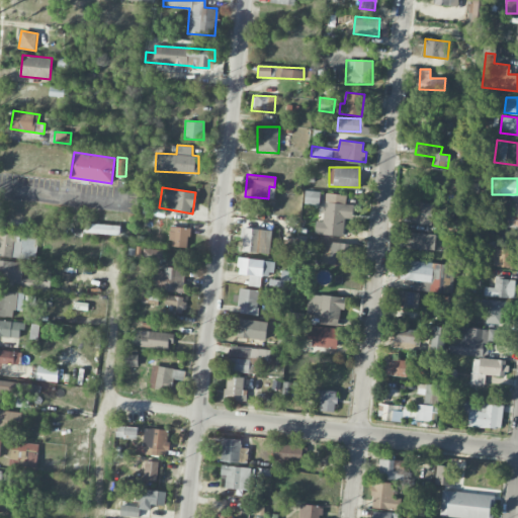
[(305,203),(320,204),(320,191),(306,191),(305,203)]
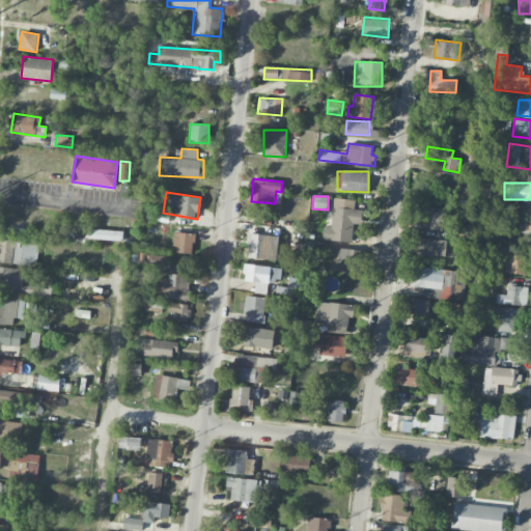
[(353,242),(354,224),(361,224),(362,210),(354,210),(355,199),(333,198),(331,226),(324,226),(323,240),(353,242)]
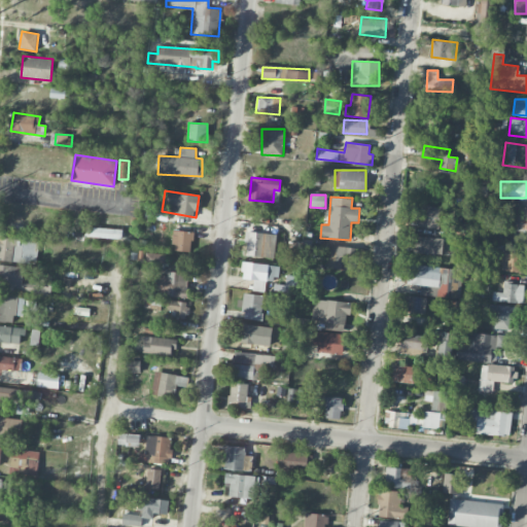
[(411,225),(440,229),(442,207),(421,205),(421,210),(413,209),(411,225)]
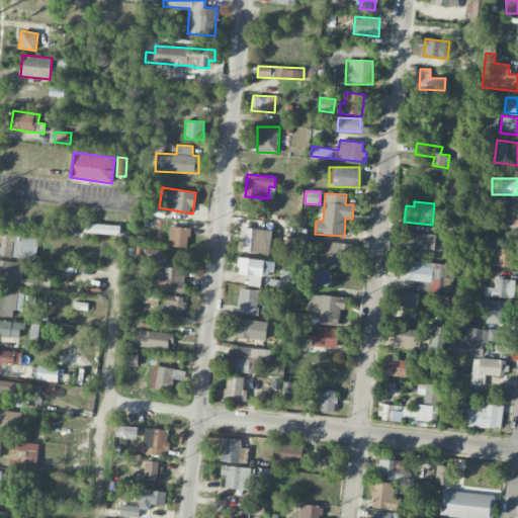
[(506,224),(507,212),(490,210),(489,223),(506,224)]
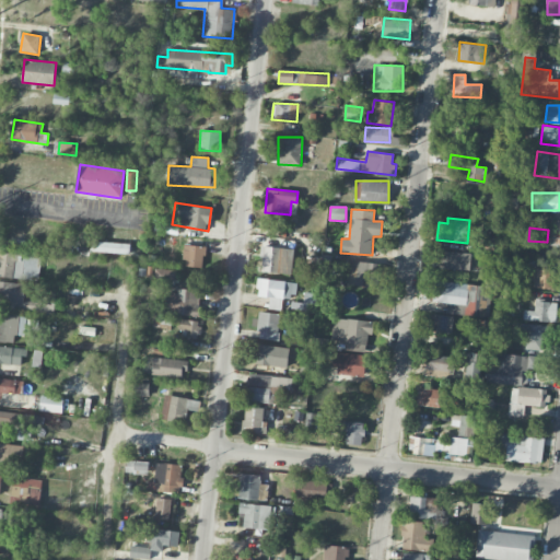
[(205,267),(206,246),(185,244),(184,266),(205,267)]
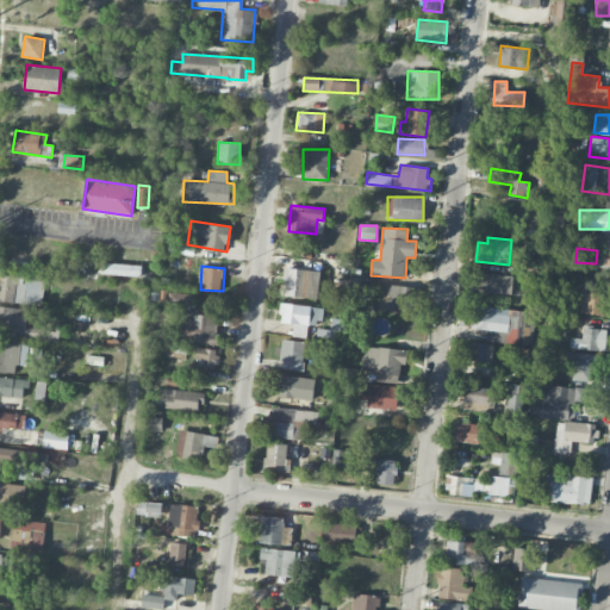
[(317,297),(318,269),(286,268),(285,296),(317,297)]
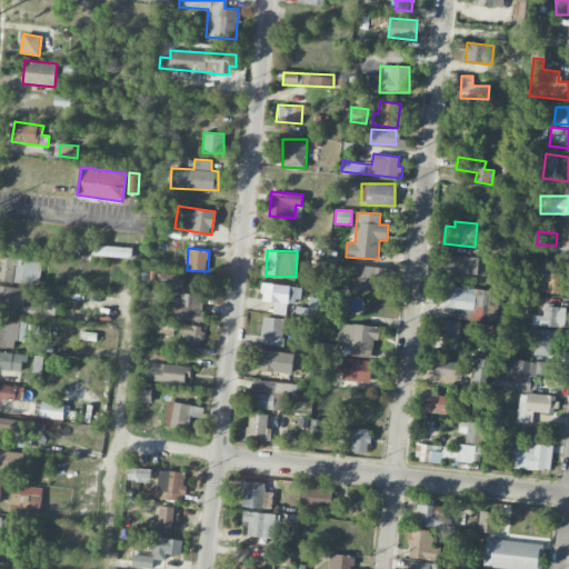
[(479,257),(448,255),(447,273),(478,275),(479,257)]
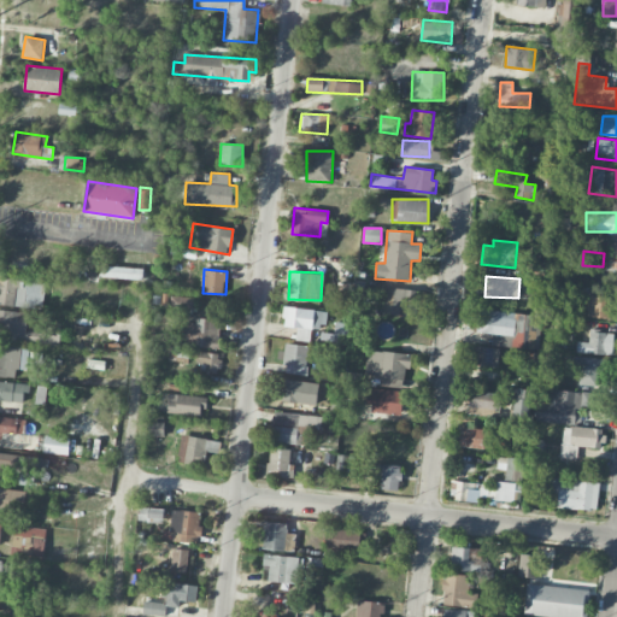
[(382,313),(418,317),(421,291),(385,287),(382,313)]
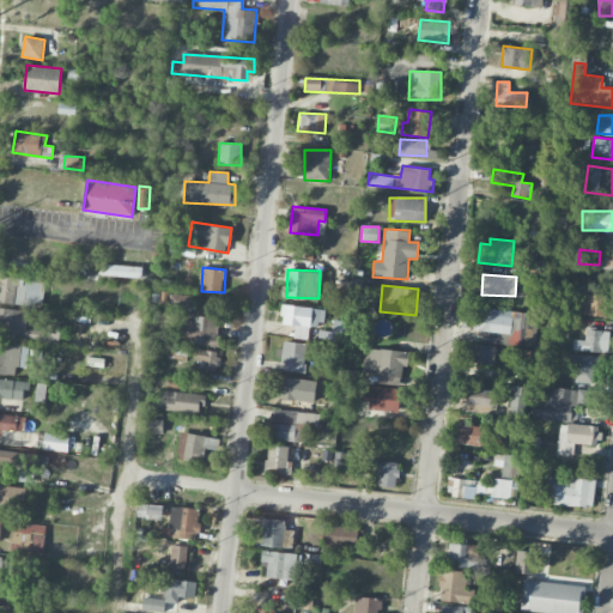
[(606,316),(607,295),(584,293),(583,315),(606,316)]
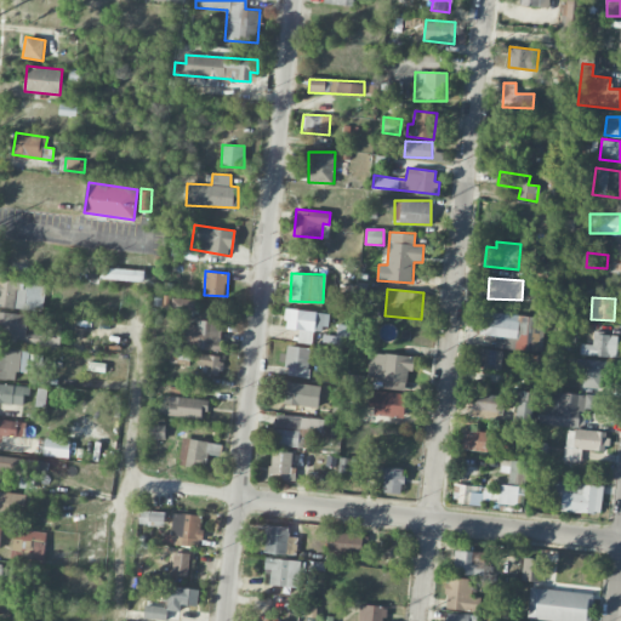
[(195,312),(195,298),(172,298),(172,311),(195,312)]
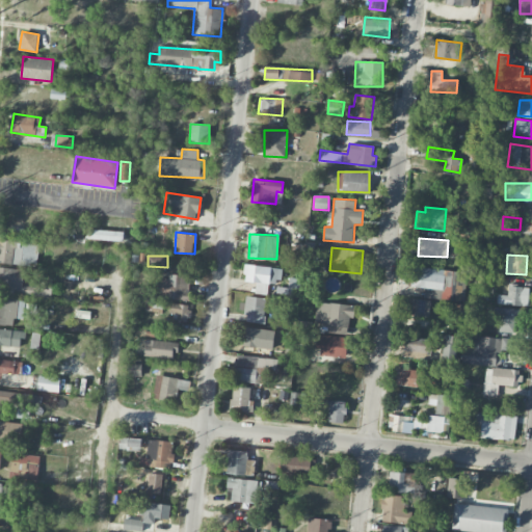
[(282,268),(245,264),(243,281),(257,283),(255,292),(267,294),(268,283),(280,284),(282,268)]
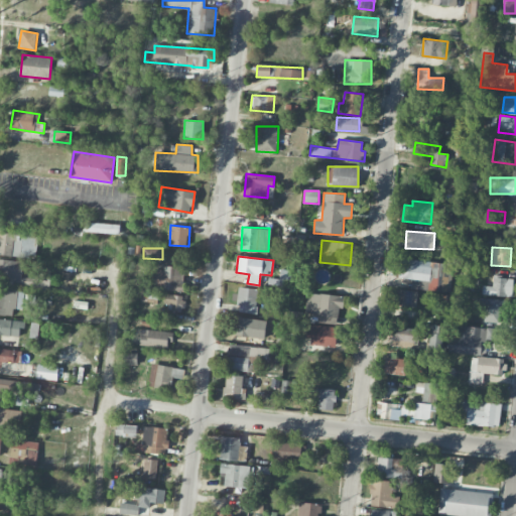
[(411,289),(448,291),(449,262),(400,259),(399,278),(412,279),(411,289)]
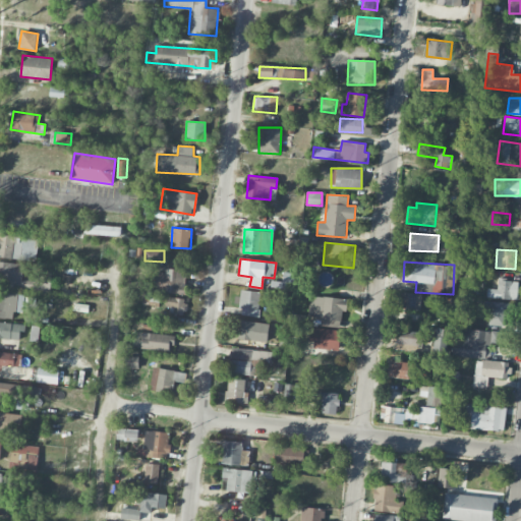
[(186,269),(165,269),(164,273),(156,272),(155,292),(185,293),(186,269)]
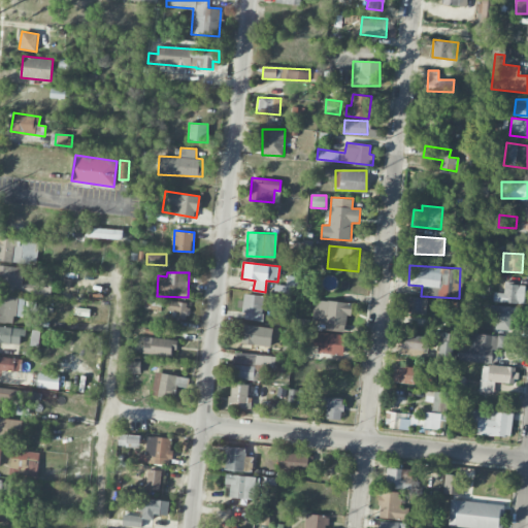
[(52,297),(53,273),(37,273),(36,296),(52,297)]
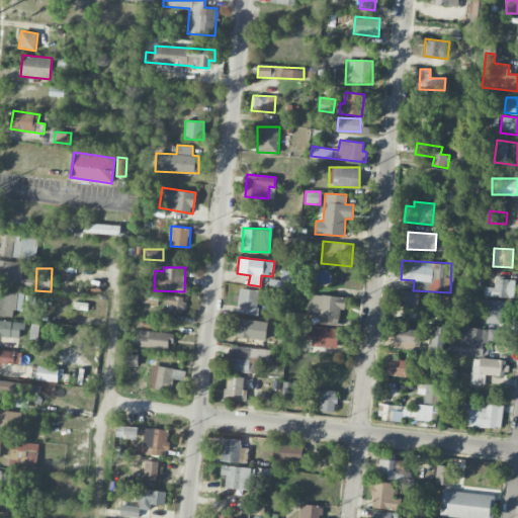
[(509,278),(495,277),(495,287),(485,286),(484,295),(509,297),(509,278)]
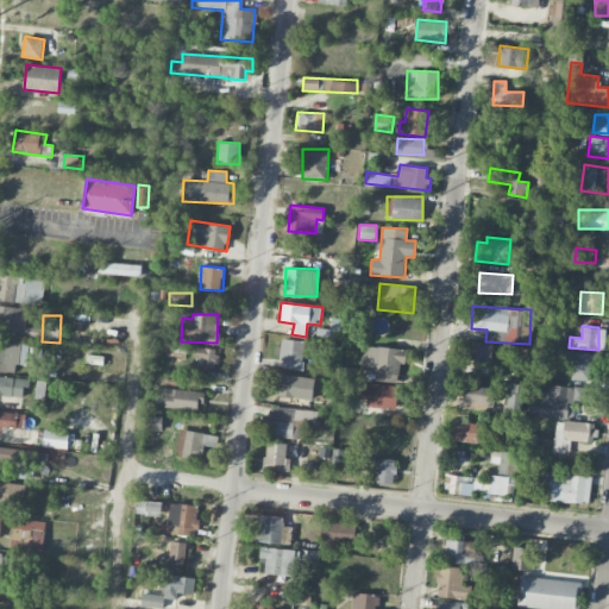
[(275,358),(302,362),(305,341),(278,338),(275,358)]
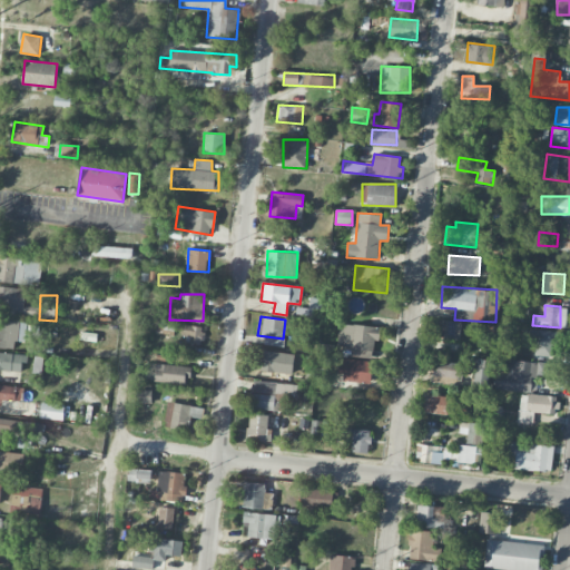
[(27,322),(0,318),(0,347),(13,350),(15,340),(25,341),(27,322)]
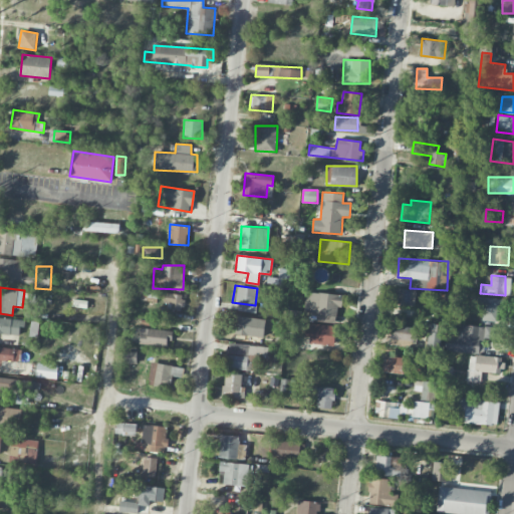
[(410,304),(411,289),(395,288),(394,304),(410,304)]
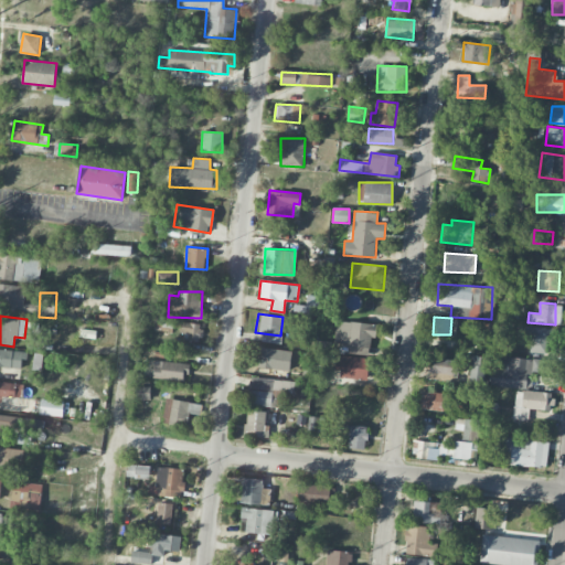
[(334,343),(349,344),(348,352),(371,354),(374,323),(337,320),(334,343)]
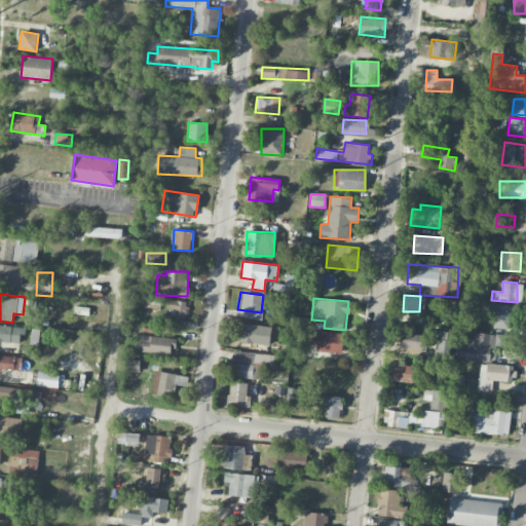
[(187,300),(170,300),(168,316),(186,317),(187,300)]
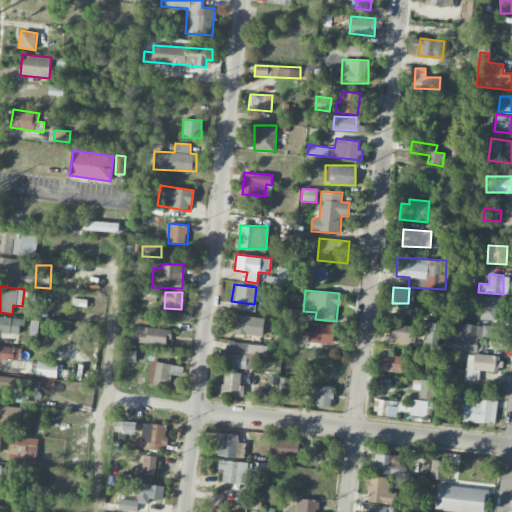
[(496,319),(497,312),(500,312),(501,297),(476,296),(476,306),(481,306),(480,318),(496,319)]
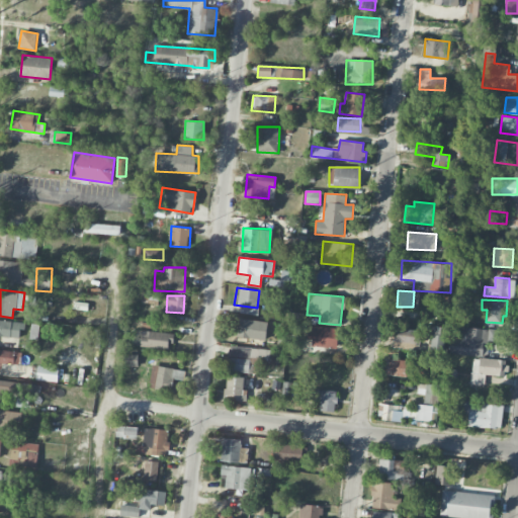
[(265,340),(268,323),(232,317),(230,335),(265,340)]
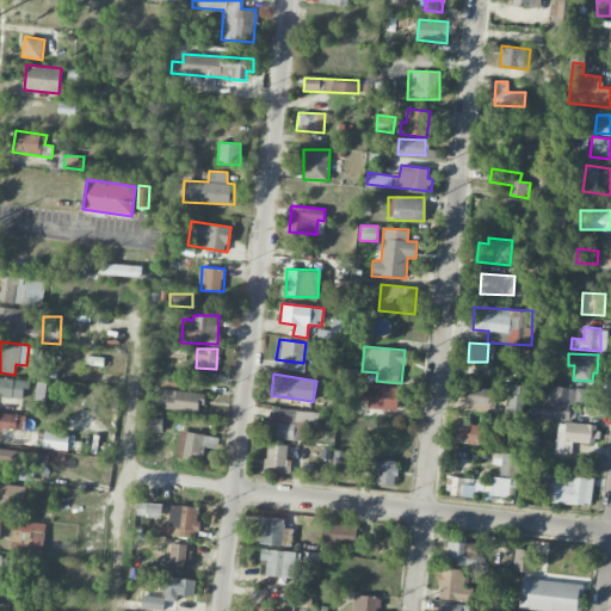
[(0,395),(25,399),(28,381),(0,377),(0,395)]
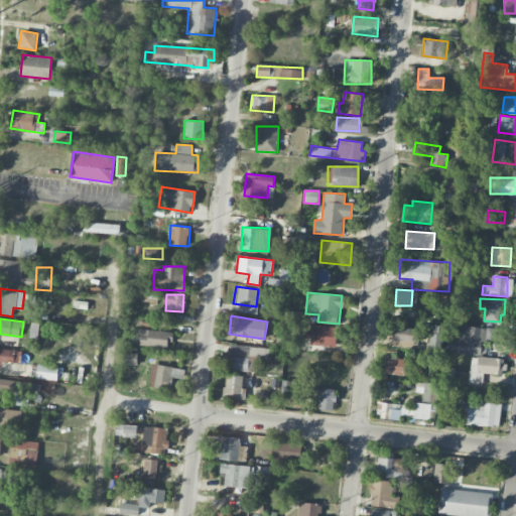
[(444,326),(431,325),(429,348),(442,349),(444,326)]
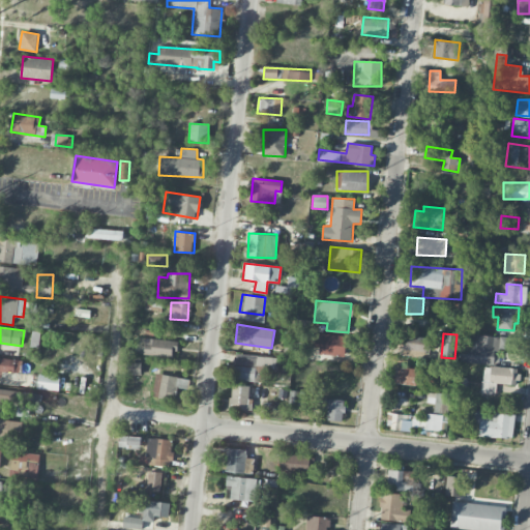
[(509,339),(470,333),(468,350),(461,349),(460,360),(494,365),(496,349),(508,350),(509,339)]
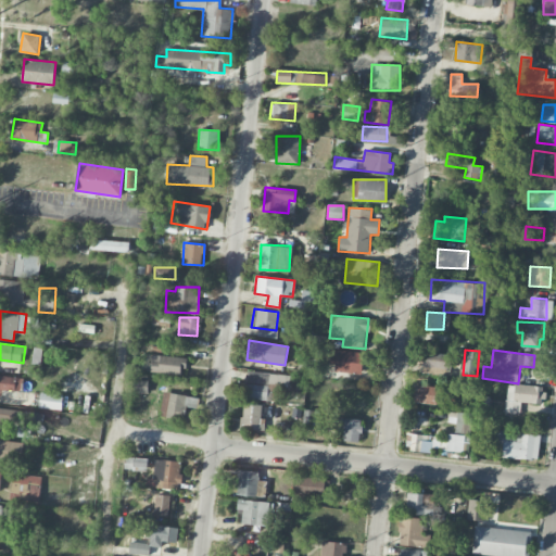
[(363,374),(364,352),(333,351),(331,371),(363,374)]
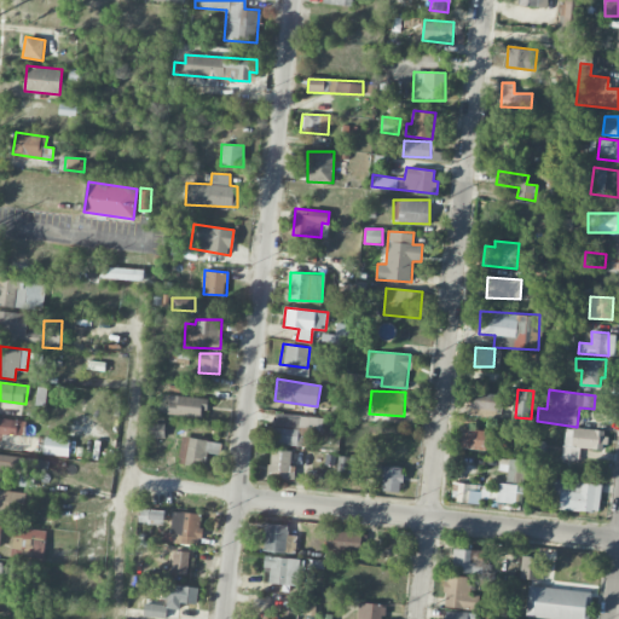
[(502,394),(472,392),(470,415),(501,416),(502,394)]
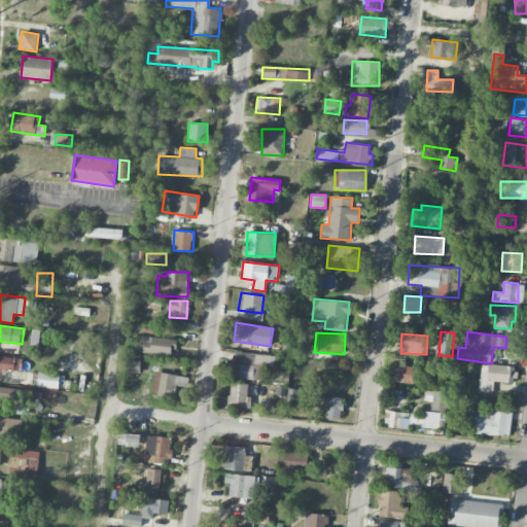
[(143,353),(175,355),(175,338),(143,337),(143,353)]
